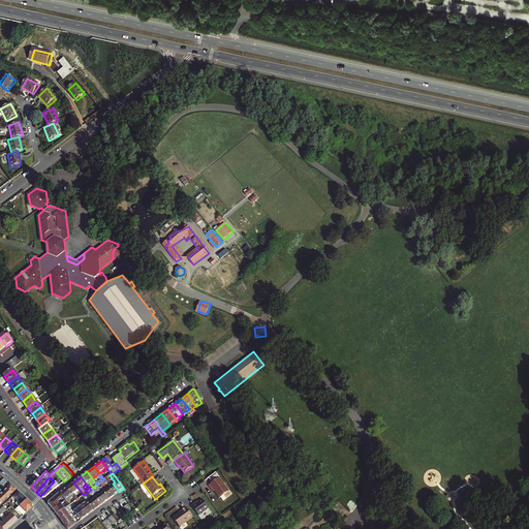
[(119,492),(113,484),(107,477),(104,479),(110,486),(107,488),(114,496),(119,492)]
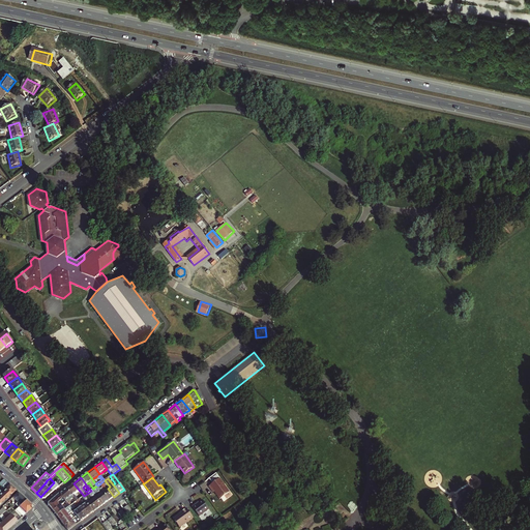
[(221,478),(209,487),(213,493),(214,492),(221,499),(230,492),(221,478)]
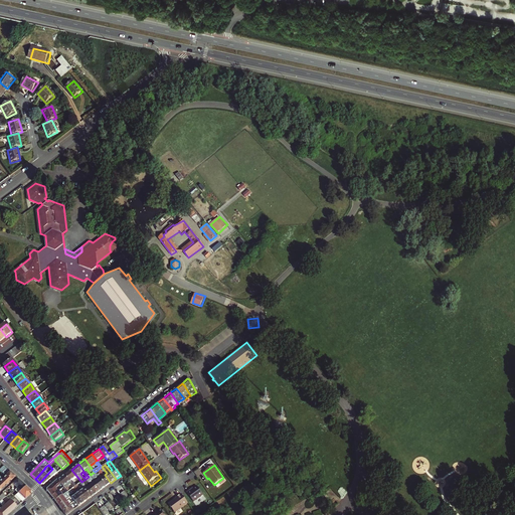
[(13,479),(15,477),(4,466),(1,469),(13,479)]
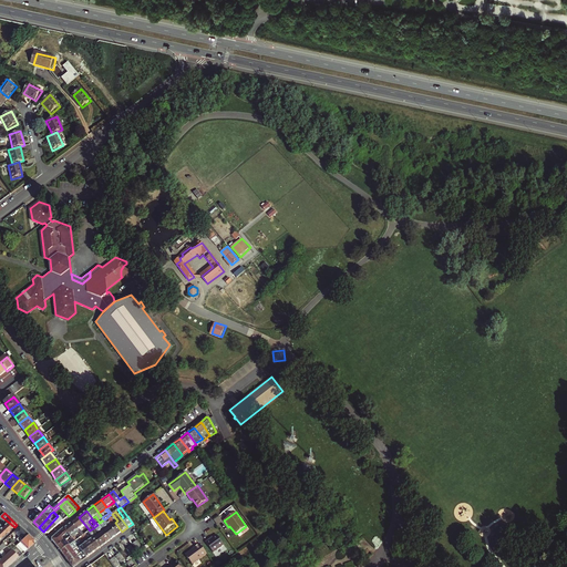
[(58,516),(43,532),(45,534),(49,534),(66,517),(63,513),(59,517),(58,516)]
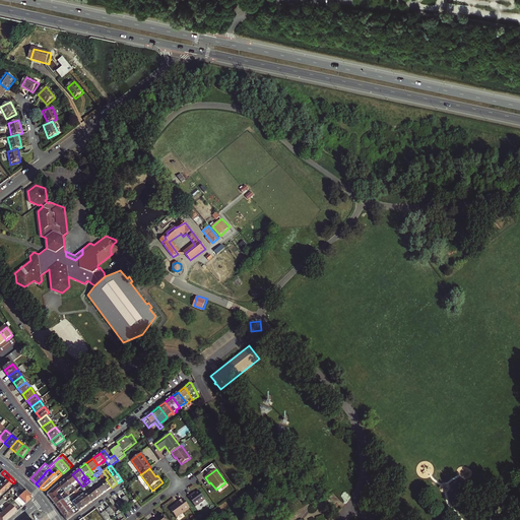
[(101,483),(107,492),(112,488),(106,479),(101,472),(98,475),(103,481),(101,483)]
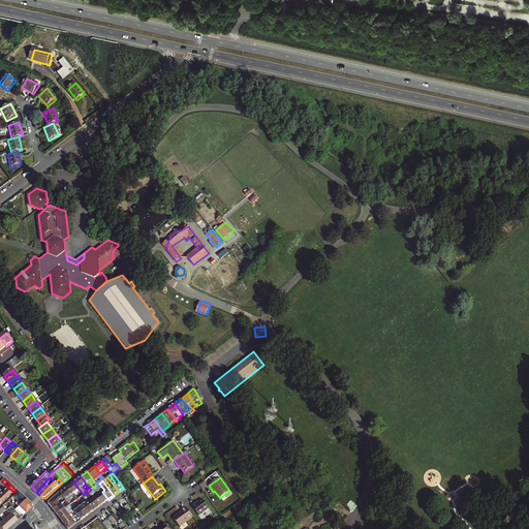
[(11,494),(13,492),(1,481),(0,483),(0,484),(4,489),(5,488),(6,489),(11,494)]
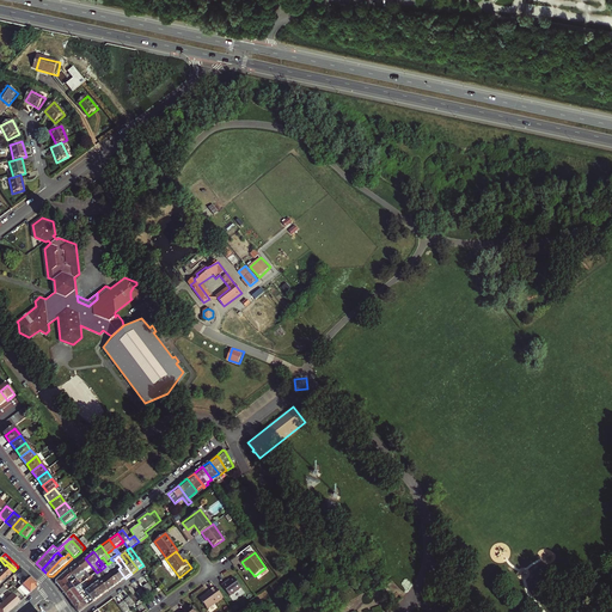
[(85,558),(77,564),(83,573),(90,567),(91,569),(96,574),(97,573),(85,558)]
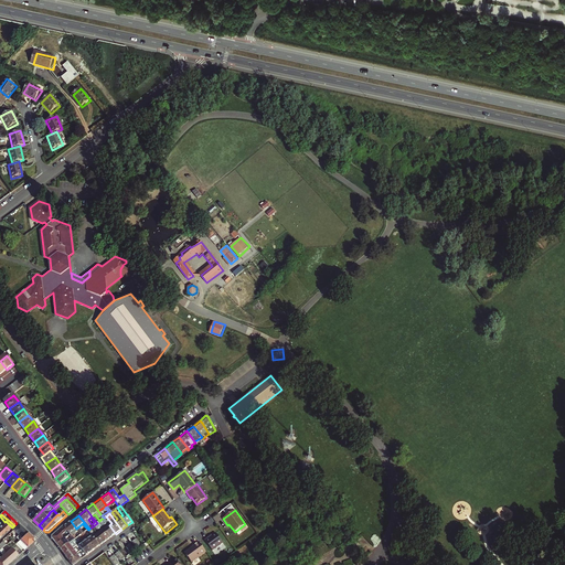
[(110,537),(116,534),(109,525),(104,518),(100,520),(106,528),(104,529),(110,537)]
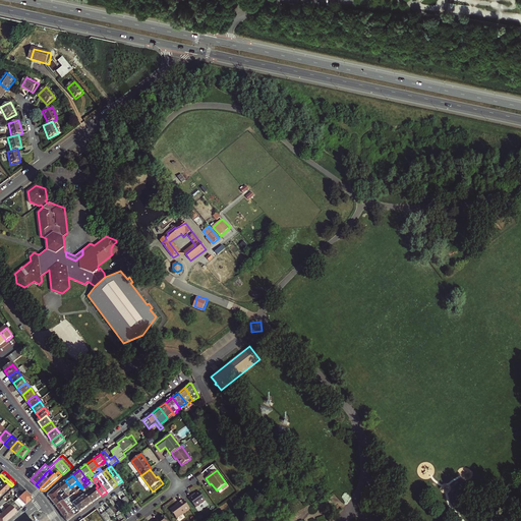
[(70,487),(65,480),(59,485),(62,490),(65,494),(65,495),(70,490),(73,494),(75,493),(74,491),(70,487)]
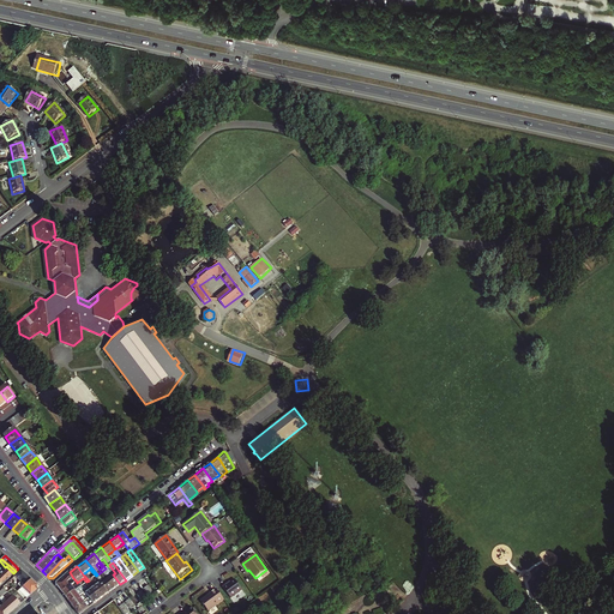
[(13,573),(7,567),(2,571),(0,569),(0,582),(1,584),(13,573)]
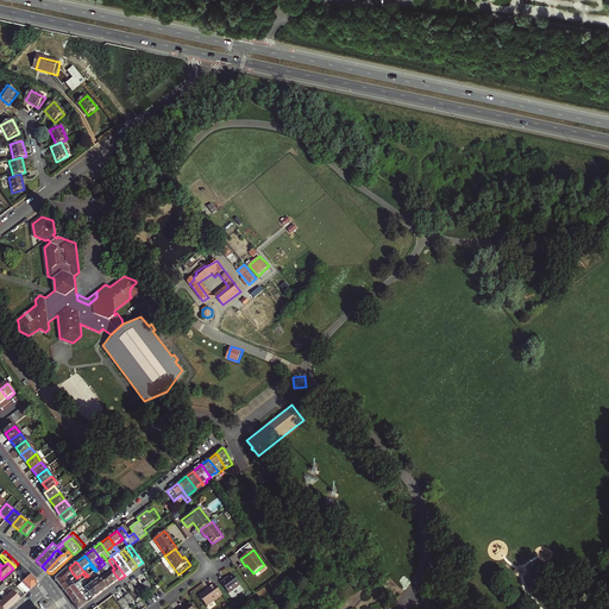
[(113,584),(119,579),(112,570),(106,563),(105,564),(100,567),(113,584)]
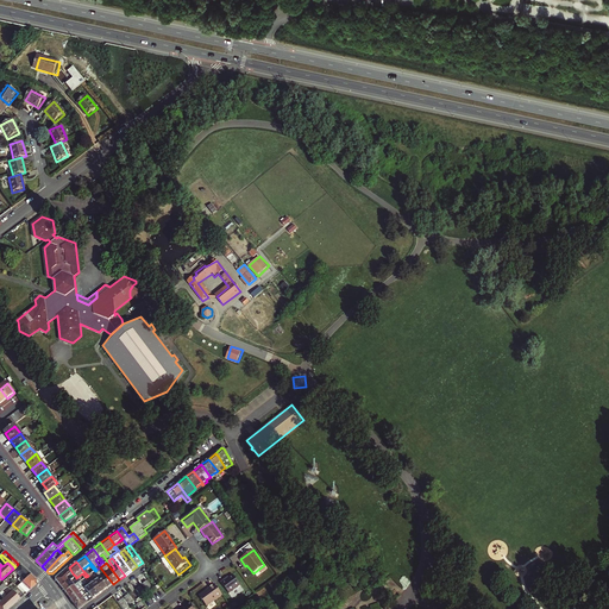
[(20,566),(16,571),(20,576),(18,578),(22,582),(24,579),(30,575),(20,566)]
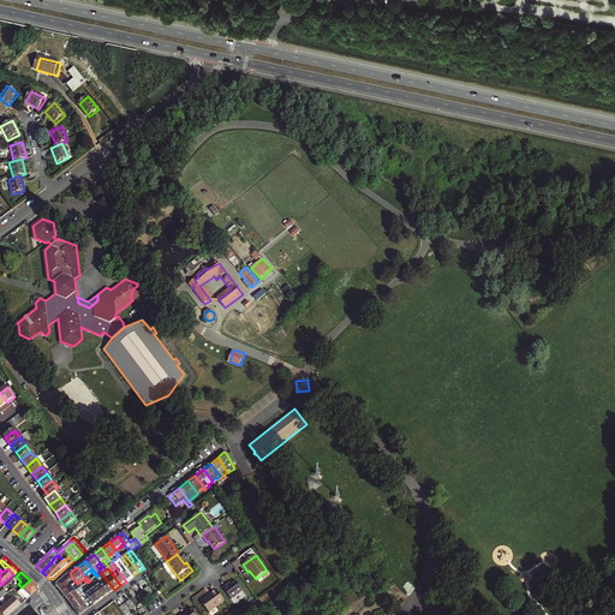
[(57,584),(57,586),(63,595),(71,587),(67,584),(73,579),(70,573),(57,584)]
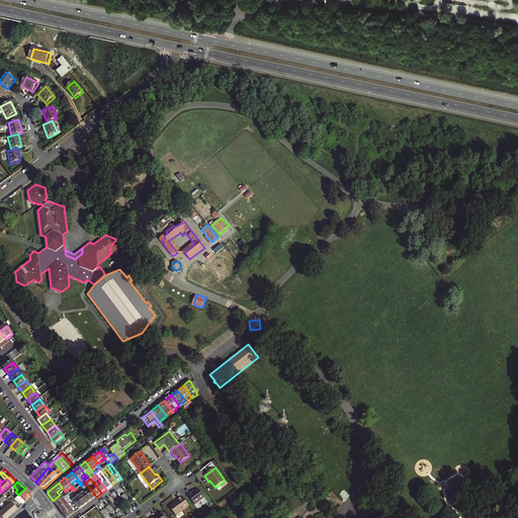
[(91,501),(96,497),(85,483),(82,485),(87,491),(85,493),(91,501)]
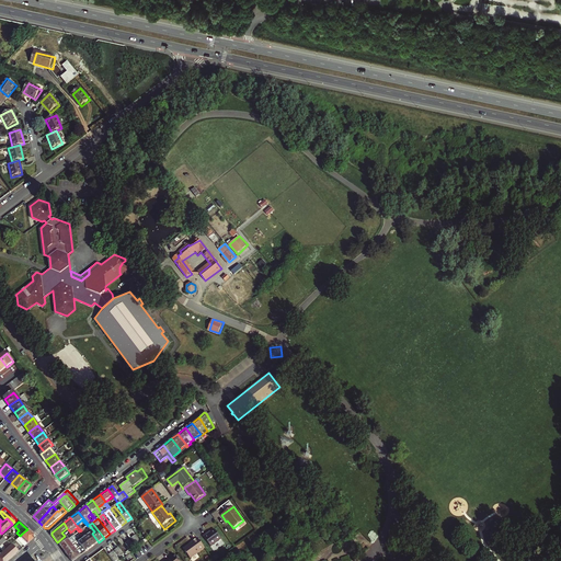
[(207,533),(206,531),(203,535),(210,546),(221,538),(214,528),(207,533)]
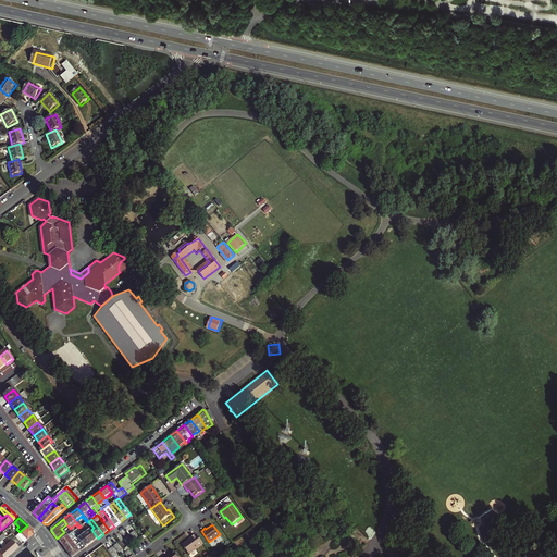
[(22,544),(34,534),(34,531),(27,525),(22,530),(20,532),(15,536),(22,544)]
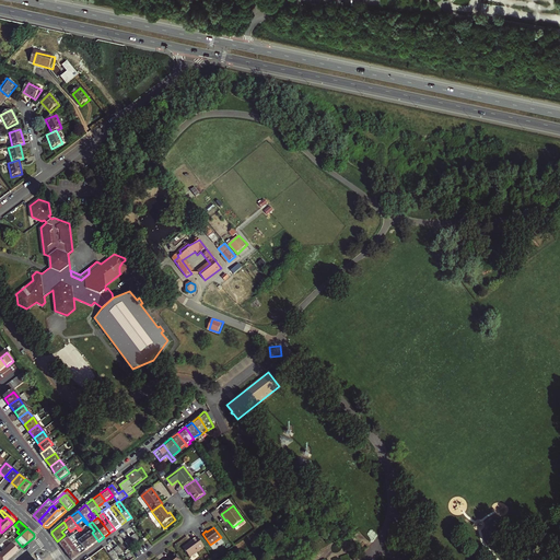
[(70,531),(65,535),(57,541),(60,545),(69,539),(67,536),(71,533),(70,532),(70,531)]
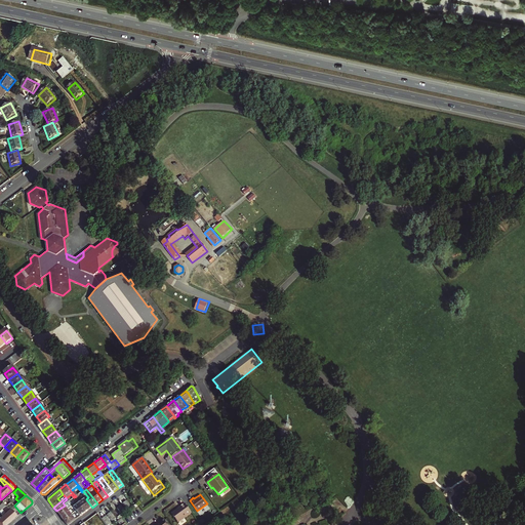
[(88,510),(92,508),(86,499),(82,502),(88,510)]
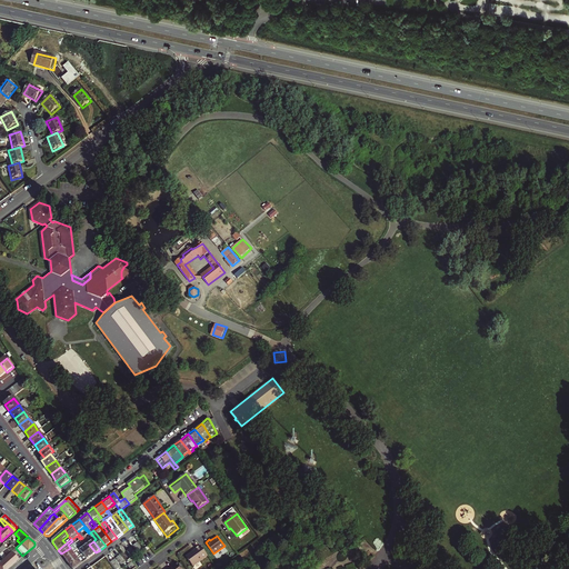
[(63,556),(66,559),(79,549),(75,543),(70,548),(61,553),(63,556)]
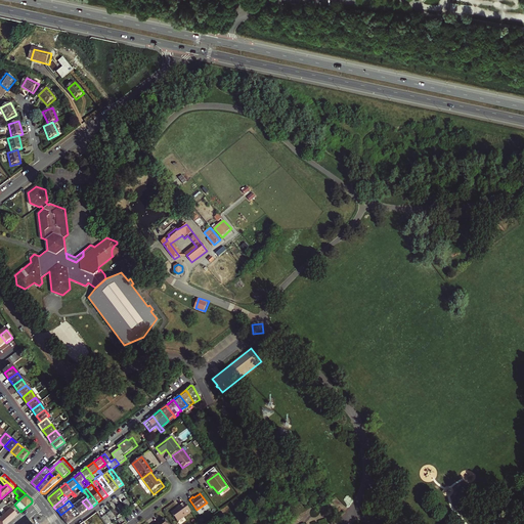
[(132,508),(127,500),(123,503),(128,510),(132,508)]
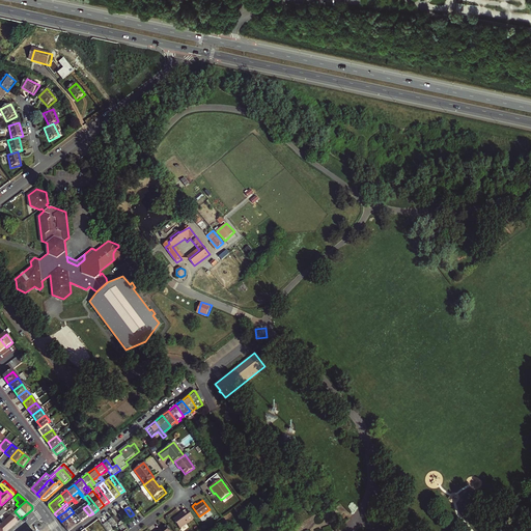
[(85,519),(89,515),(83,508),(79,511),(85,519)]
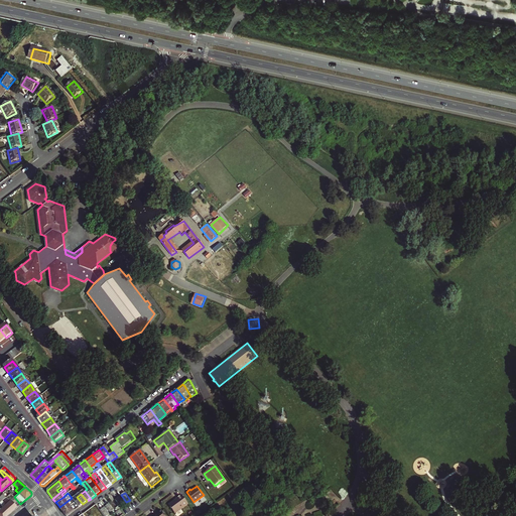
[(188,503),(181,494),(174,499),(175,499),(167,504),(174,513),(188,503)]
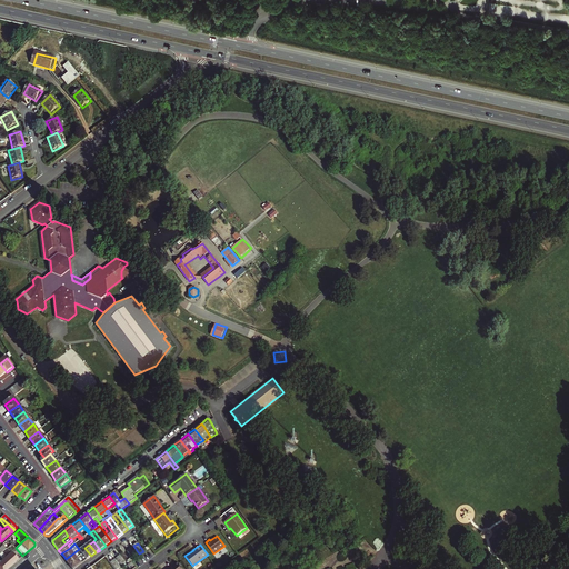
[(82,555),(87,560),(91,556),(85,548),(80,551),(82,555)]
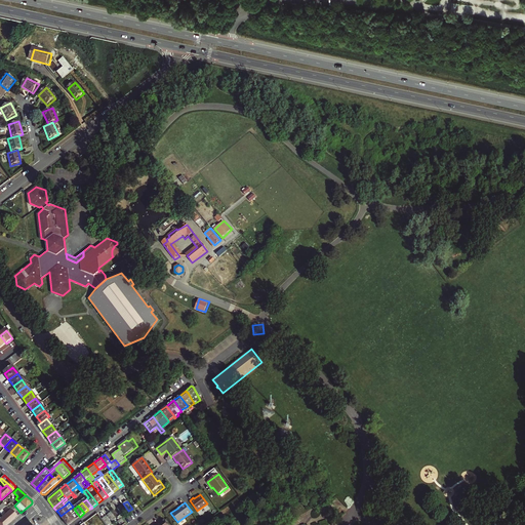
[(117,509),(123,516),(127,513),(121,506),(117,509)]
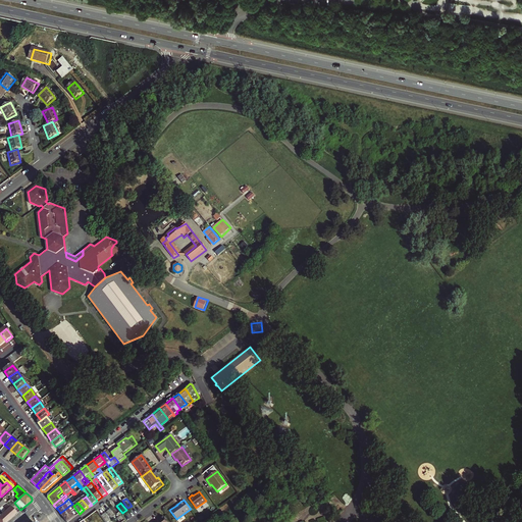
[(60,513),(63,518),(75,509),(73,506),(72,504),(60,513)]
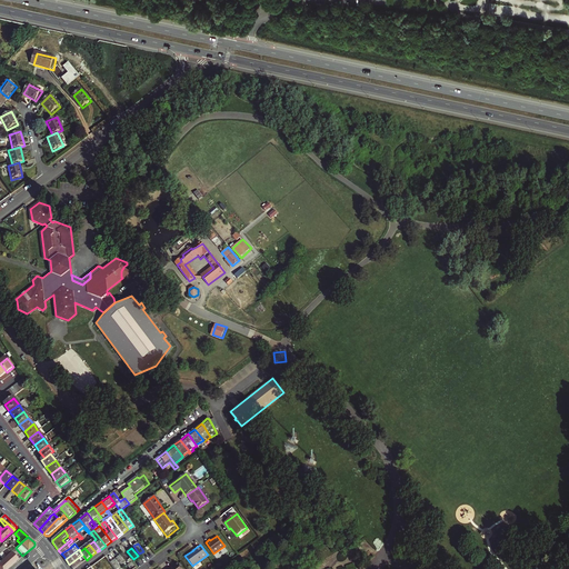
[(10,567),(18,560),(10,551),(6,556),(7,557),(3,559),(10,567)]
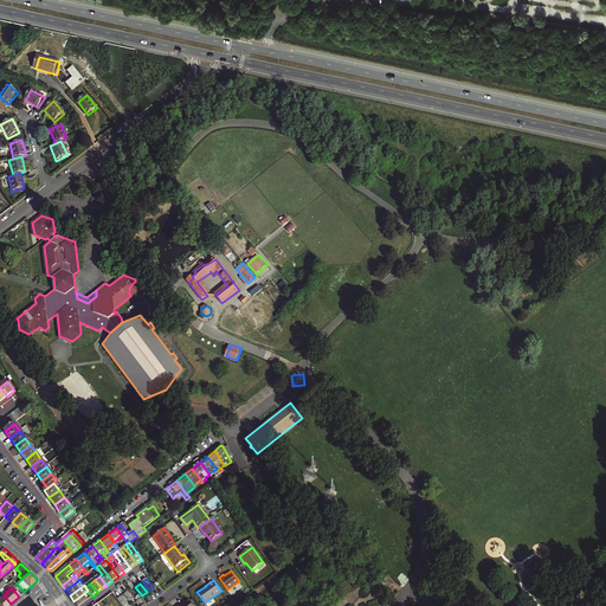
[(139,598),(142,595),(135,587),(133,590),(139,598)]
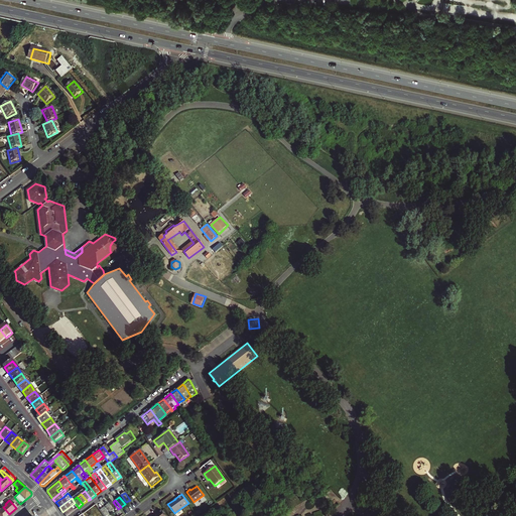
[(75,503),(62,512),(65,515),(67,515),(79,508),(75,503)]
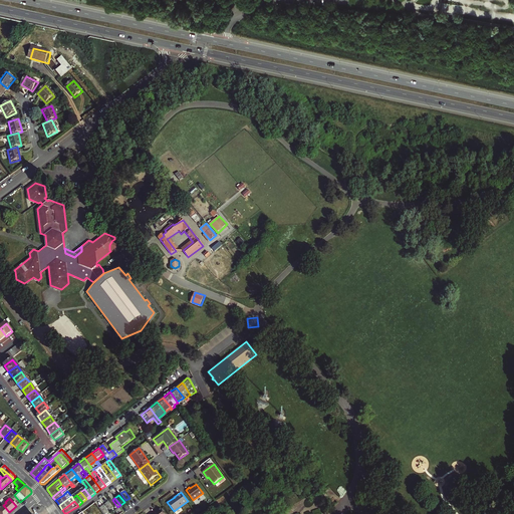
[(0,507),(0,513),(7,513),(9,512),(3,505),(0,507)]
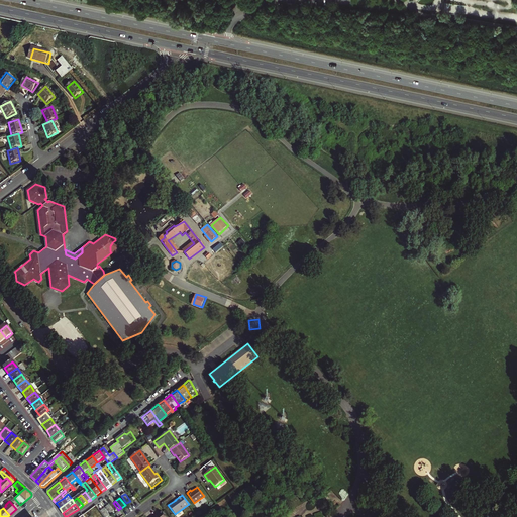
[(101,511),(105,516),(110,516),(104,508),(101,511)]
